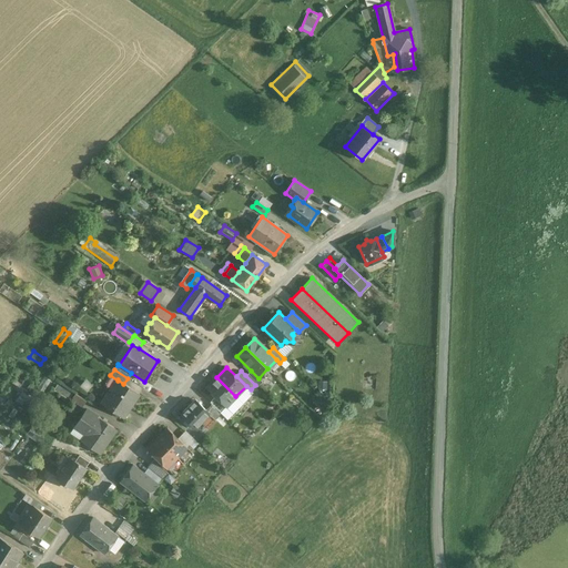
[(259,378),(251,371),(245,375),(255,385),(257,386),(262,382),(259,378)]
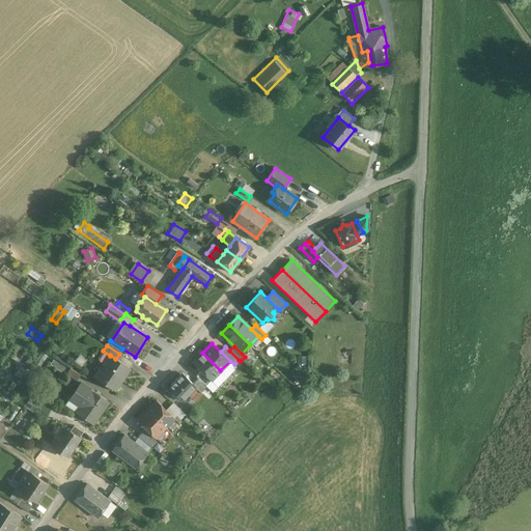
[(42,352),(35,362),(42,366),(48,356),(42,352)]
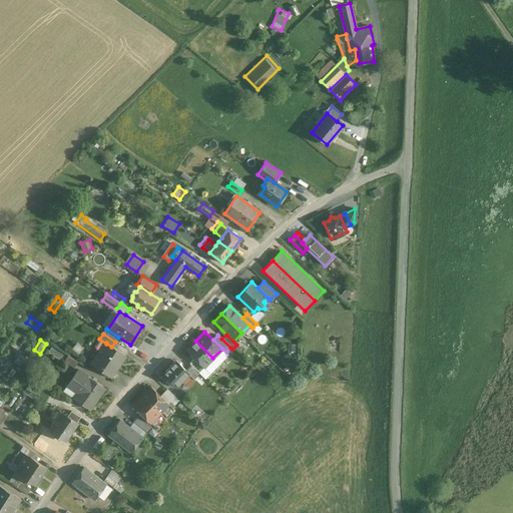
[(212,358),(195,341),(185,351),(193,358),(203,368),(212,358)]
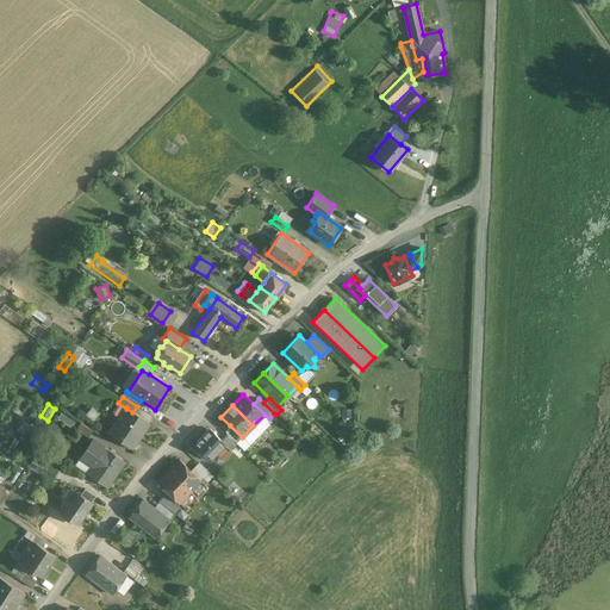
[(132,412),(126,408),(126,409),(109,434),(132,449),(150,423),(132,412)]
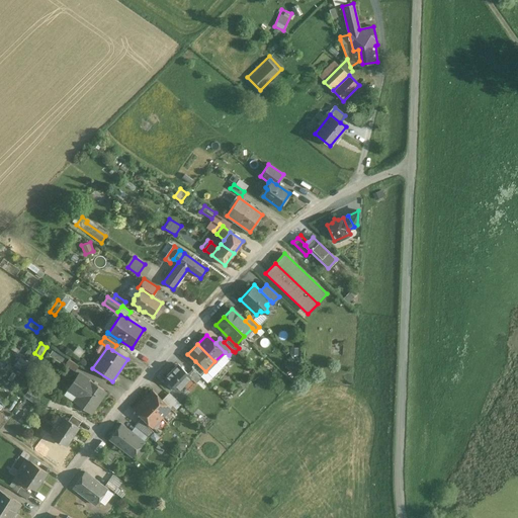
[(20,357),(14,365),(28,375),(31,370),(27,366),(29,363),(20,357)]
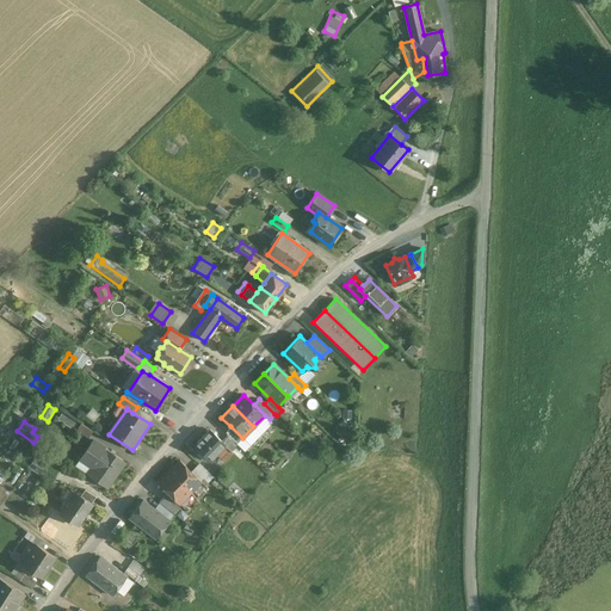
[(93,432),(81,424),(78,430),(90,438),(93,432)]
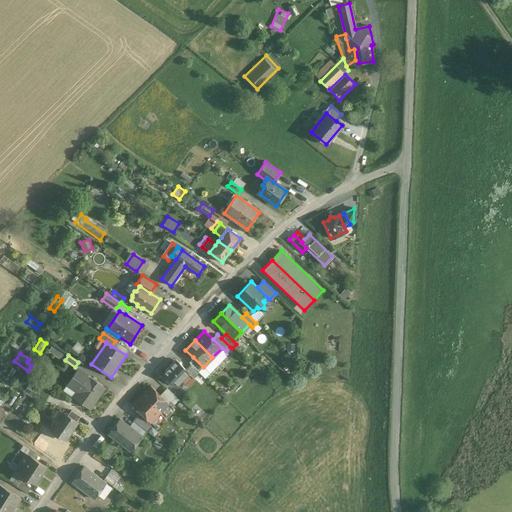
[(203,367),(193,357),(189,362),(198,371),(203,367)]
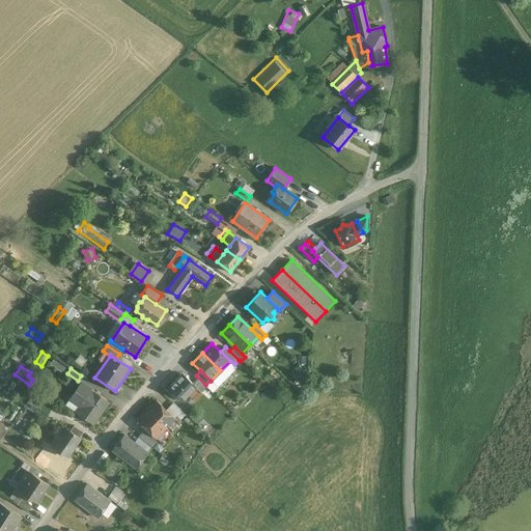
[(193,384),(183,374),(169,388),(183,400),(189,394),(187,392),(194,385),(193,384)]
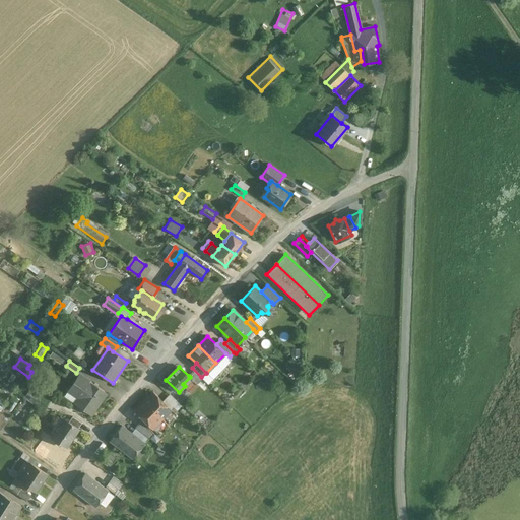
[(202,379),(194,370),(189,376),(190,377),(197,384),(202,379)]
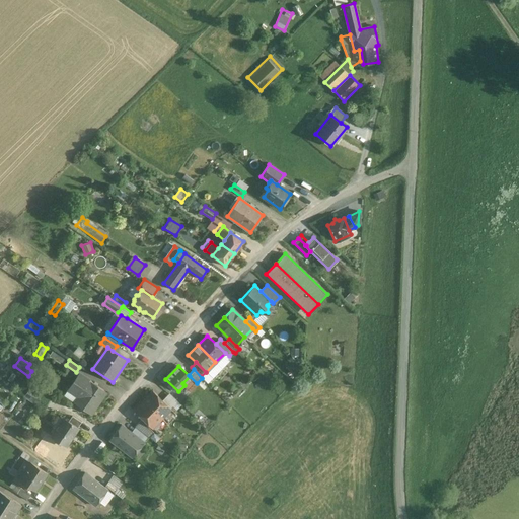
[(106,391),(79,374),(69,389),(81,396),(76,403),(91,414),(106,391)]
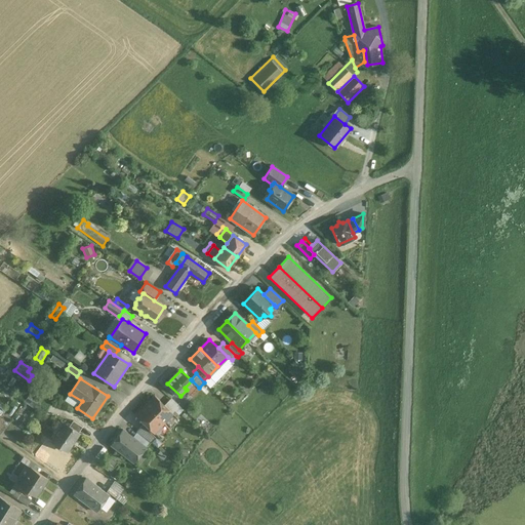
[(24,401),(31,392),(22,386),(15,395),(24,401)]
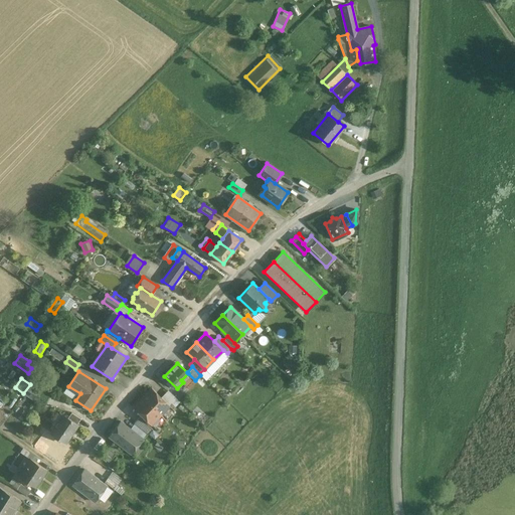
[(49,398),(30,384),(23,393),(43,407),(49,398)]
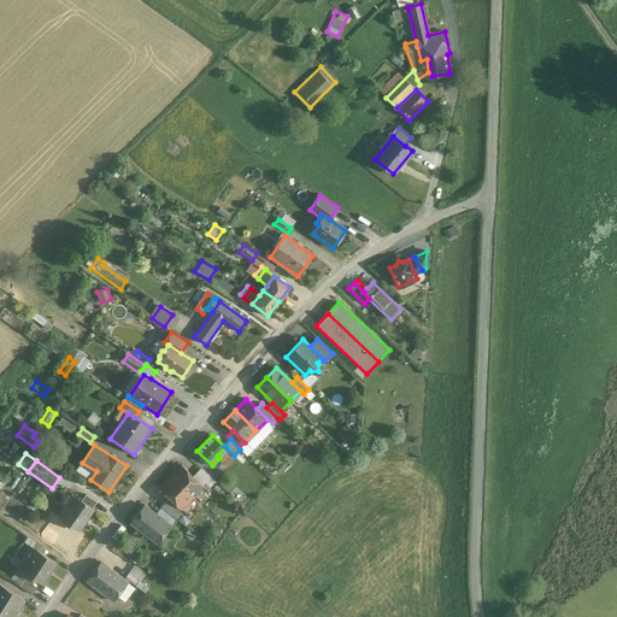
[(193,476),(182,465),(171,477),(192,497),(203,486),(193,476)]
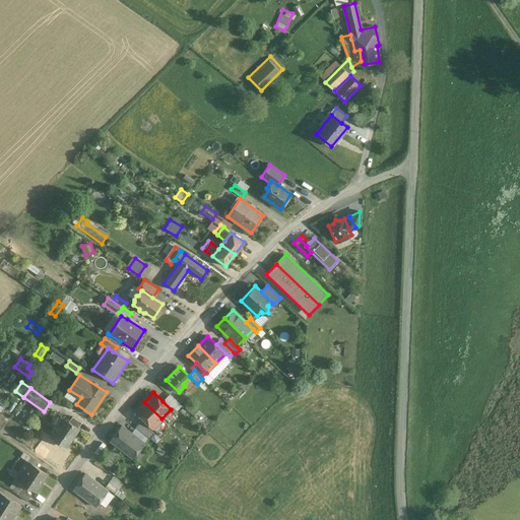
[(170,394),(163,401),(170,409),(173,406),(177,401),(170,394)]
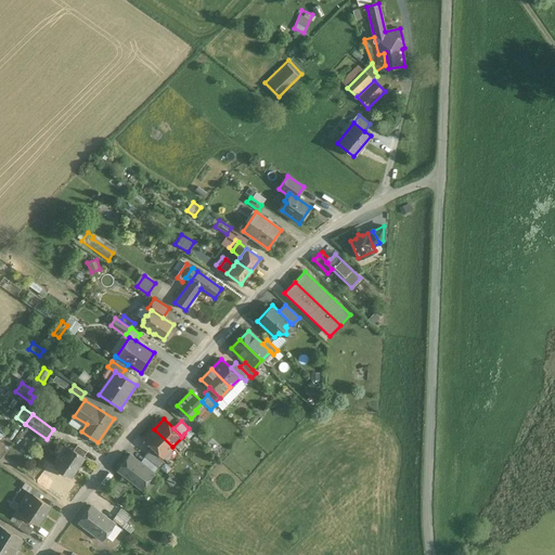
[(172,447),(154,429),(144,439),(163,457),(172,447)]
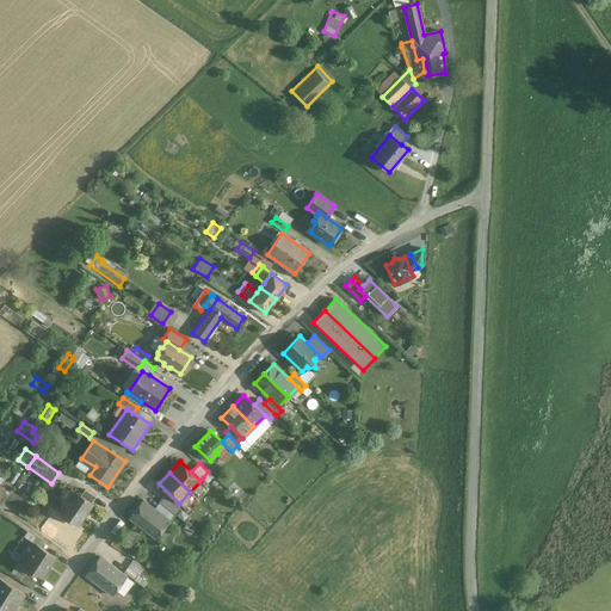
[(96,497),(85,489),(81,497),(92,504),(96,497)]
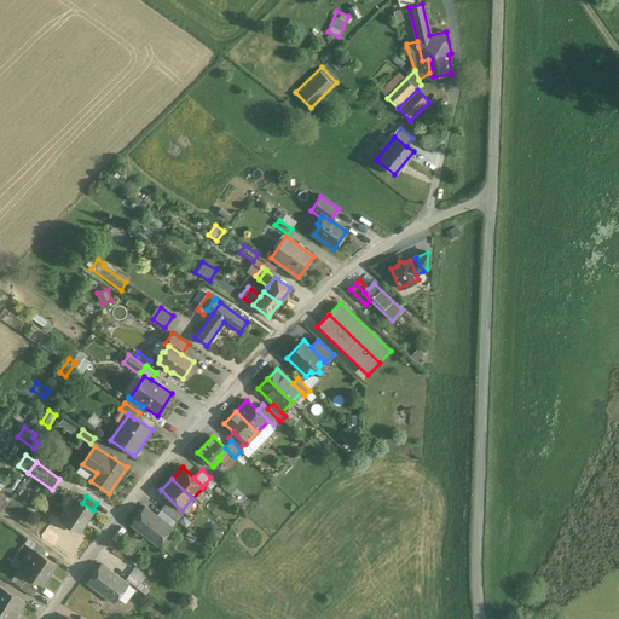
[(82,503),(75,498),(75,499),(77,501),(70,513),(67,512),(61,520),(79,532),(93,510),(82,503)]
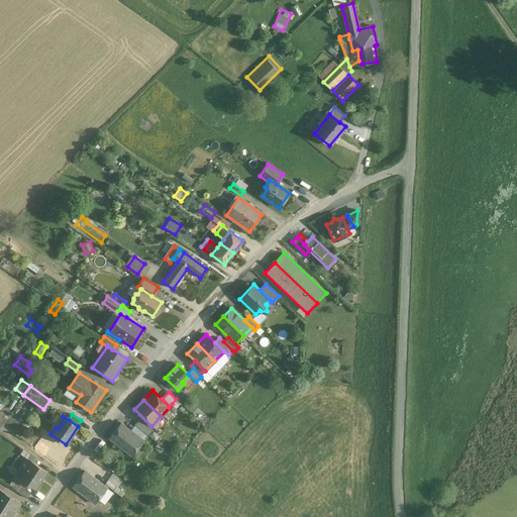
[(152,431),(140,418),(134,425),(148,436),(152,431)]
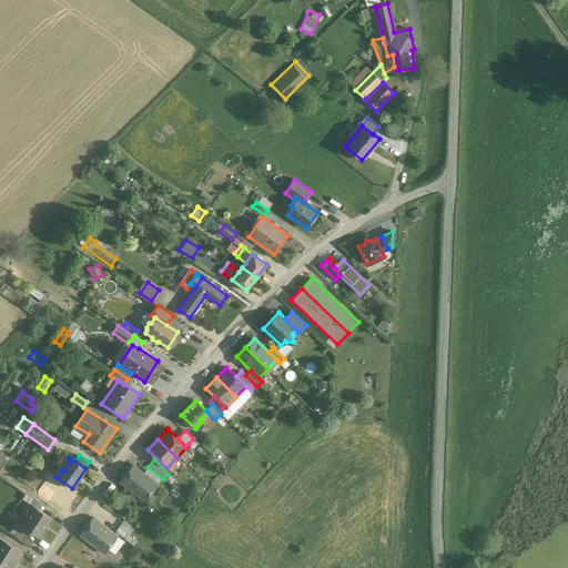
[(156,484),(132,465),(119,483),(139,497),(144,501),(156,484)]
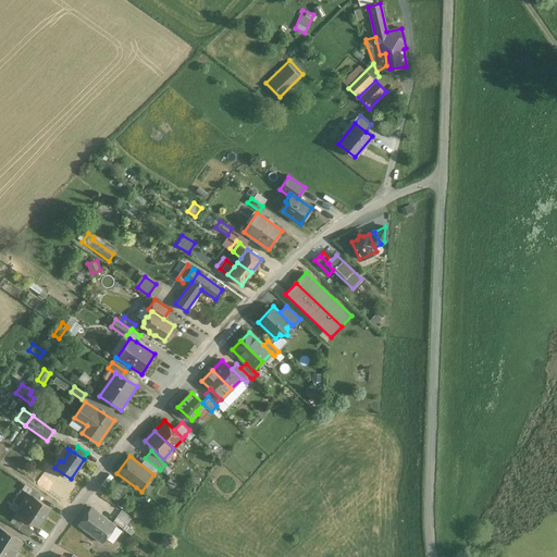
[(125,491),(114,483),(111,487),(121,496),(125,491)]
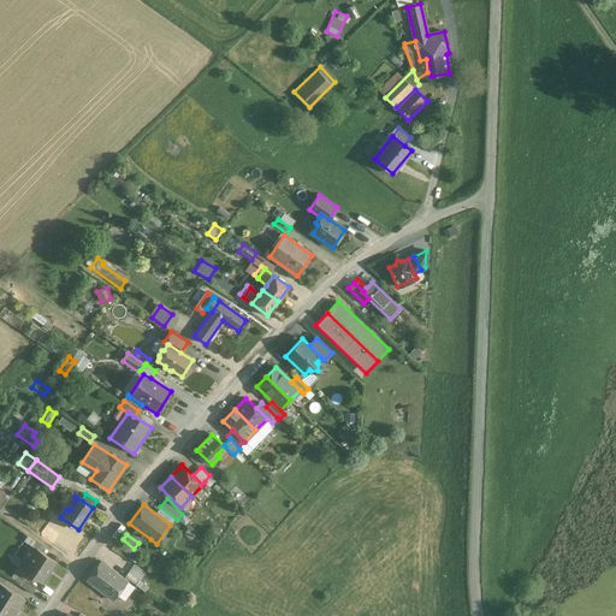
[(55,562),(36,549),(35,550),(37,551),(25,570),(23,569),(42,582),(55,562)]
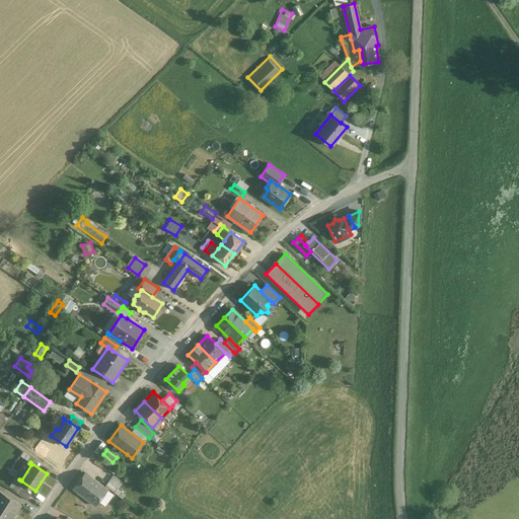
[(103,489),(84,473),(72,489),(94,507),(104,494),(106,492),(103,489)]
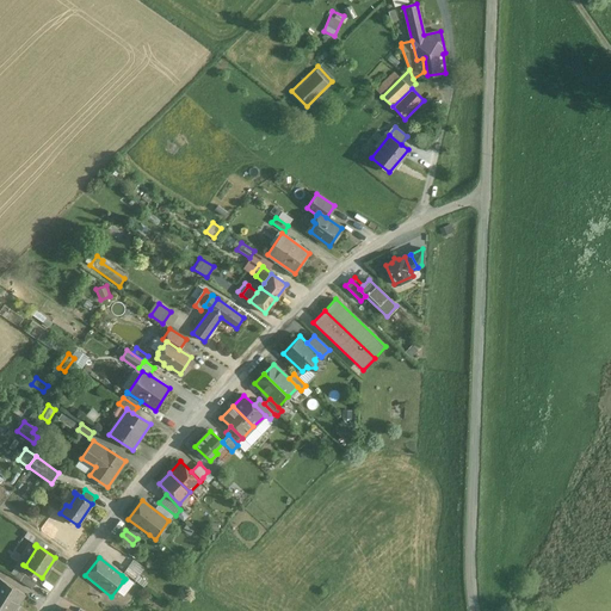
[(144,568),(134,560),(128,567),(137,575),(139,576),(144,568)]
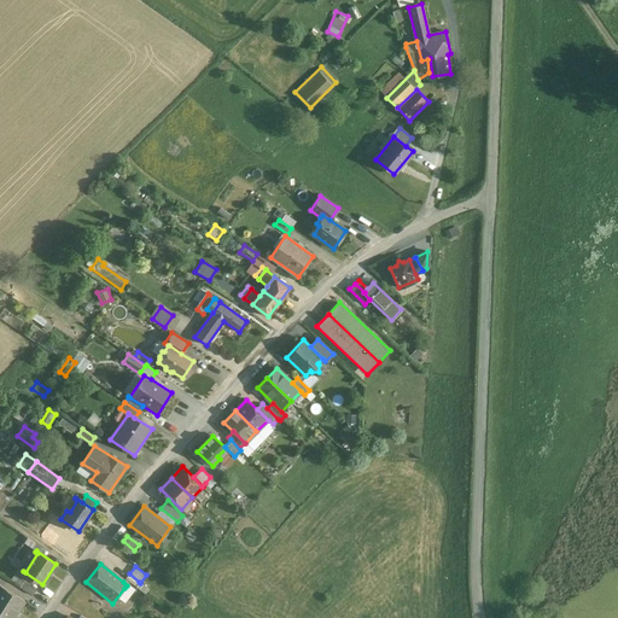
[(139,582),(129,573),(123,582),(127,586),(133,590),(139,582)]
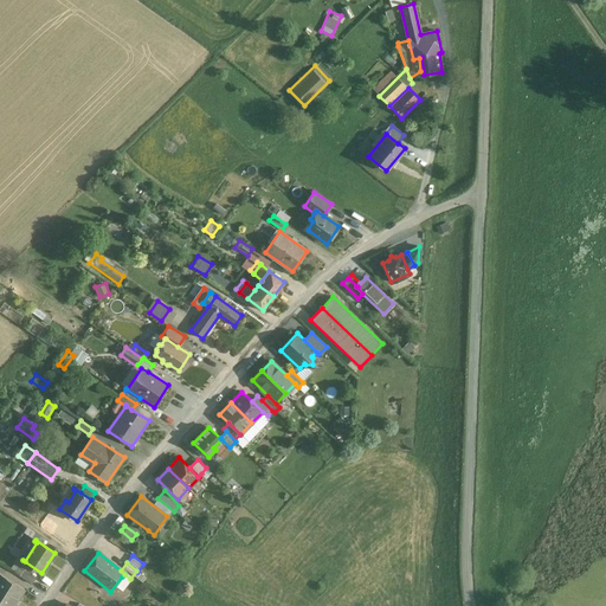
[(37,578),(26,571),(21,577),(33,584),(37,578)]
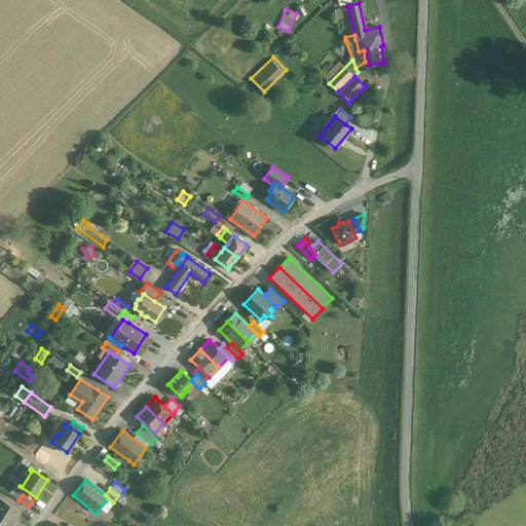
[(22,512),(0,497),(0,525),(11,525),(15,520),(15,521),(22,512)]
